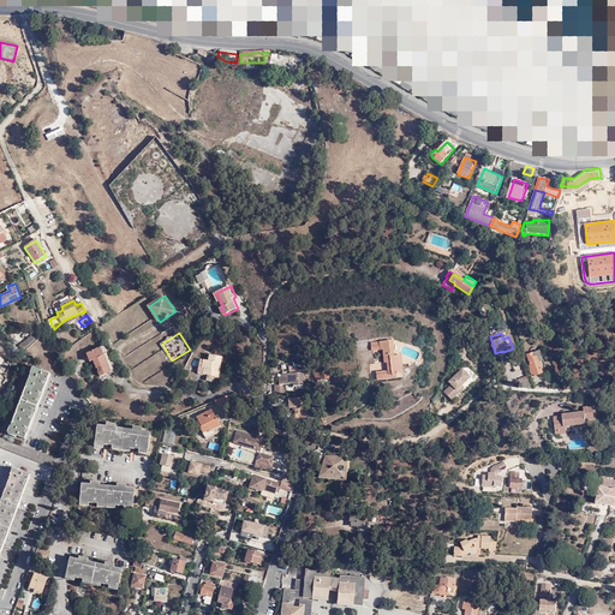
[(30,341),(31,338),(31,336),(29,334),(16,345),(15,345),(21,348),(22,347),(29,342),(30,341)]
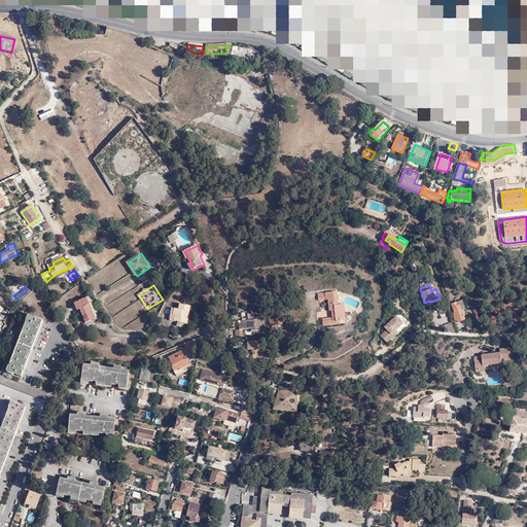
[(337,292),(318,294),(319,301),(328,300),(329,311),(331,310),(332,318),(322,319),(323,325),(346,323),(345,306),(338,306),(337,292)]
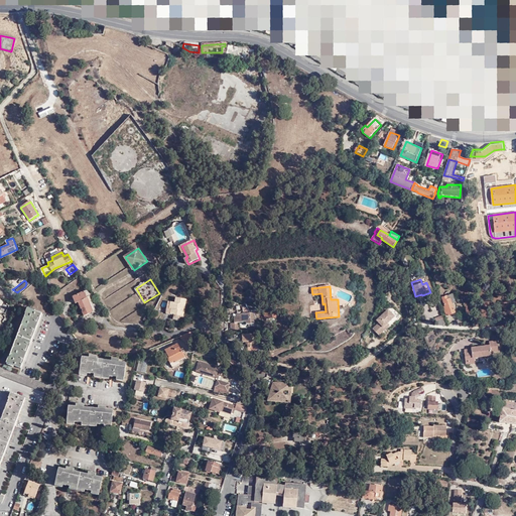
[(89,291),(86,292),(95,312),(97,311),(89,291)]
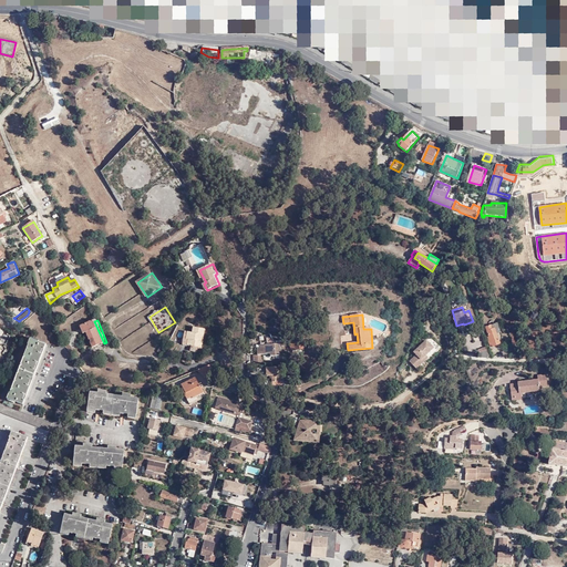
[(94,321),(81,327),(83,334),(88,332),(94,348),(104,343),(98,330),(94,321)]
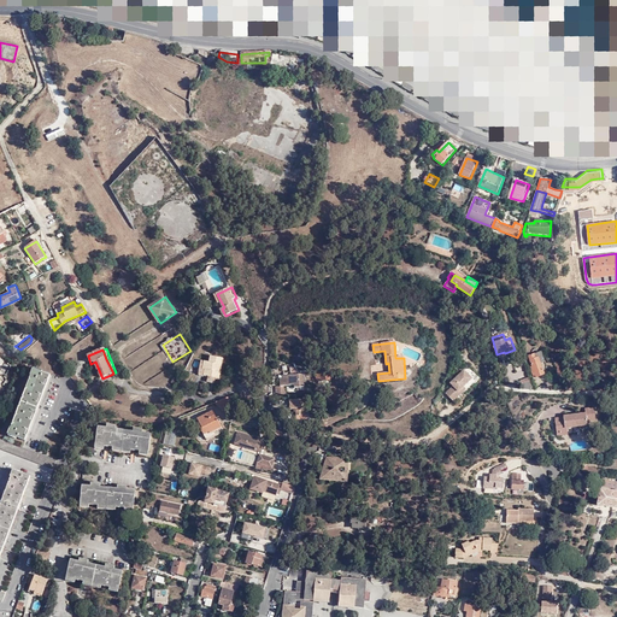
[(536,377),(545,374),(541,363),(545,362),(541,352),(529,357),(533,366),(530,368),(534,376),(536,375),(536,377)]
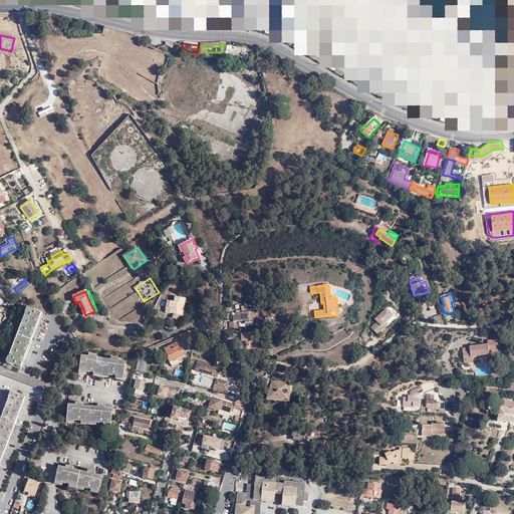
[(177,301),(169,299),(167,310),(175,312),(184,314),(188,298),(178,296),(177,301)]
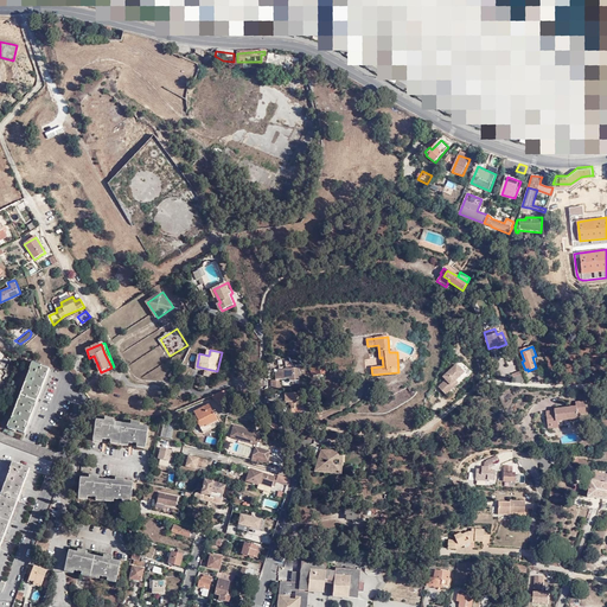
[(51,369),(33,363),(8,426),(25,433),(51,369)]
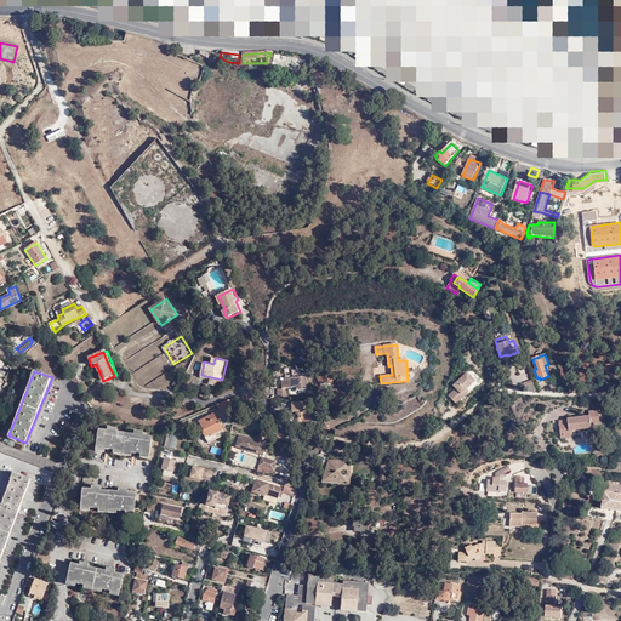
[(331,372),(322,374),(323,383),(332,382),(331,372)]
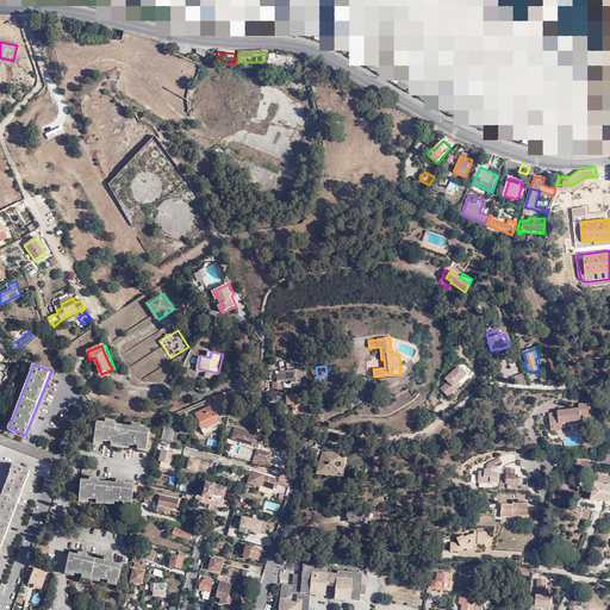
[(448,381),(441,388),(448,397),(460,385),(459,383),(467,374),(459,366),(444,379),(448,381)]
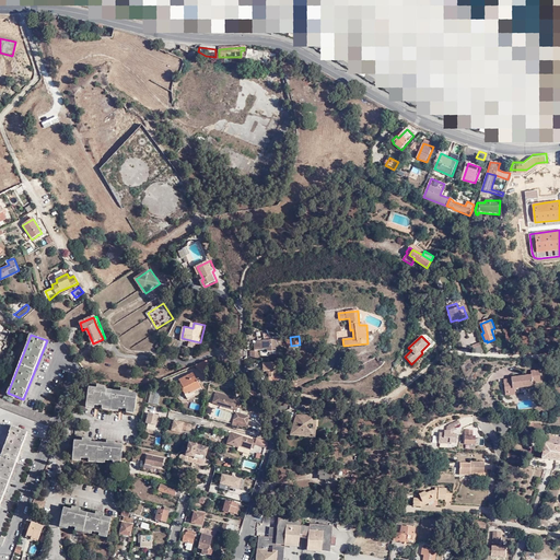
[(268,352),(281,351),(277,339),(263,340),(263,343),(258,343),(256,343),(256,349),(260,349),(261,350),(268,350),(268,352)]
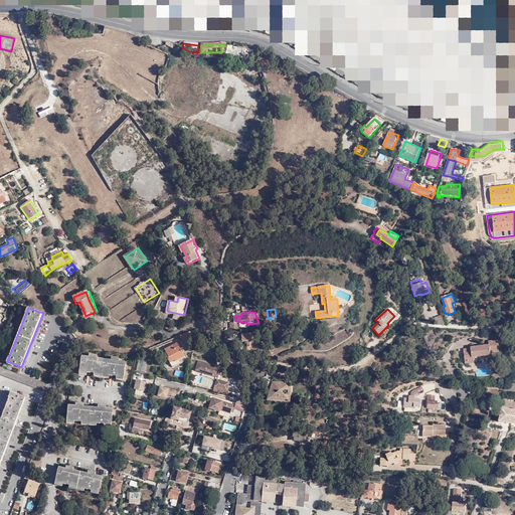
[(438,324),(445,325),(445,324),(443,315),(436,316),(438,324)]
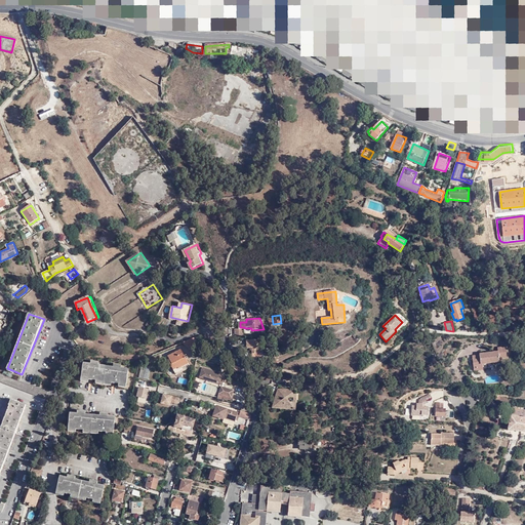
[(197,345),(194,337),(184,342),(189,348),(197,345)]
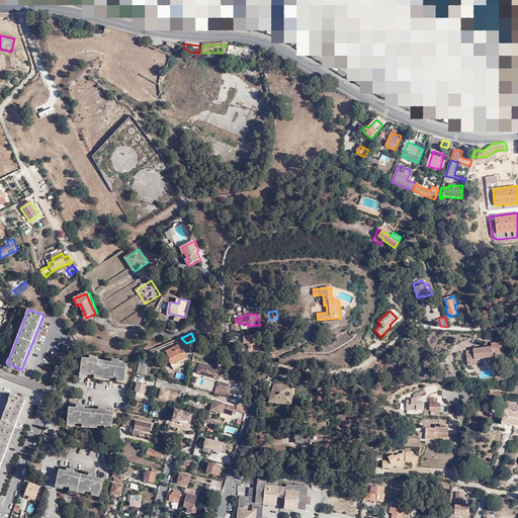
[(258,337),(245,336),(245,344),(249,344),(249,349),(258,349),(258,337)]
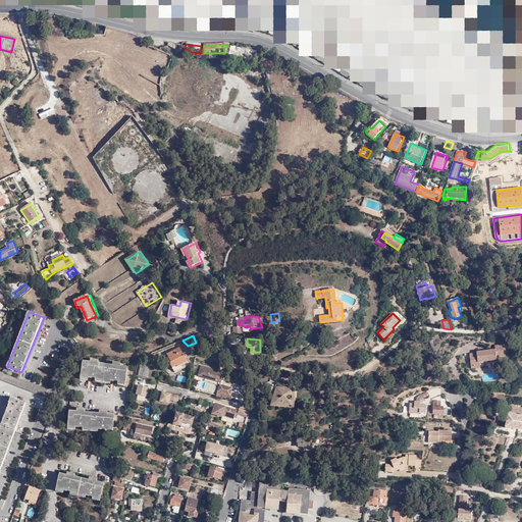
[(373,338),(365,346),(370,351),(378,345),(373,338)]
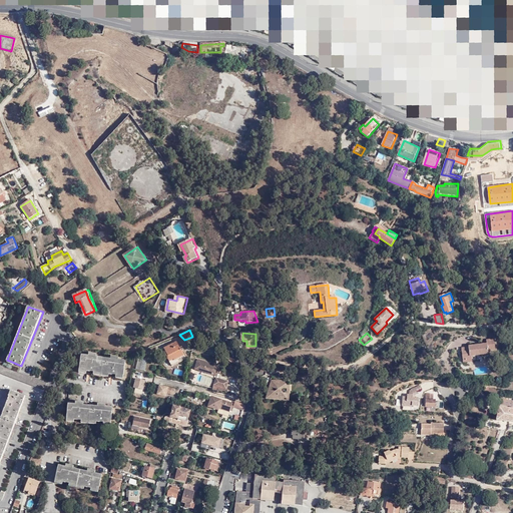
[(494,350),(493,340),(486,341),(486,344),(468,346),(468,347),(468,349),(461,350),(462,362),(463,362),(465,362),(465,356),(470,356),(481,355),(481,357),(488,356),(487,351),(494,350)]
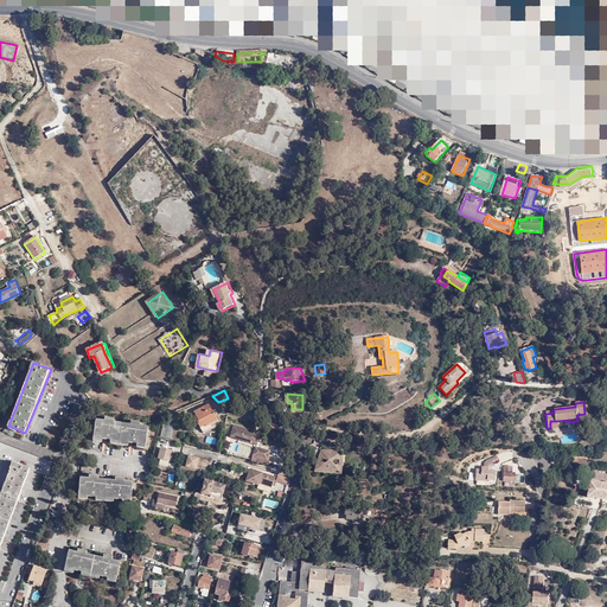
[(209,403),(193,411),(198,422),(197,423),(199,428),(205,425),(206,426),(217,420),(209,403)]
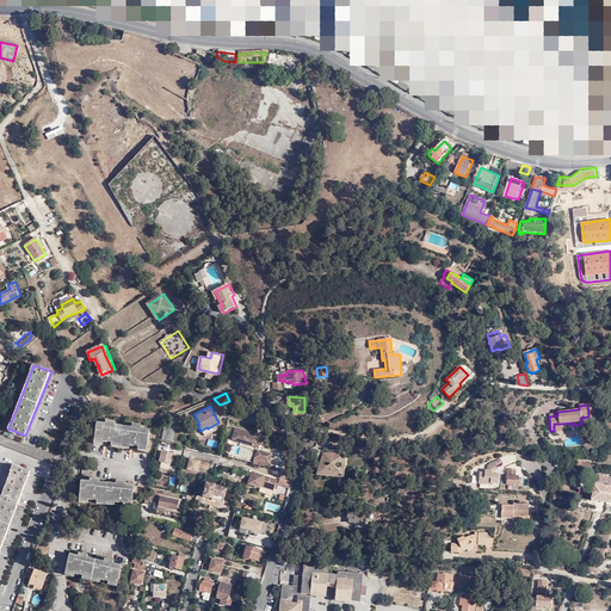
[(149,431),(97,421),(94,439),(146,449),(149,431)]
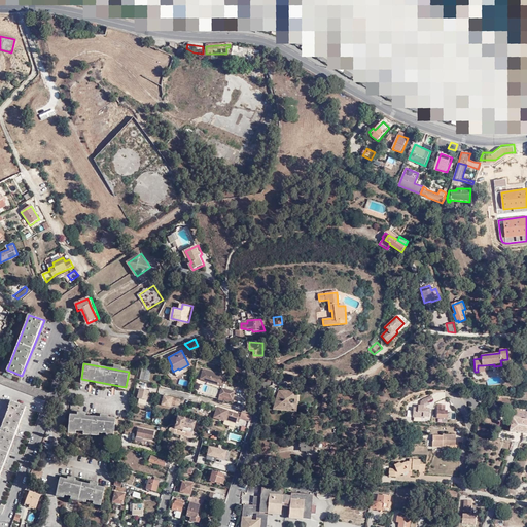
[(151,370),(143,367),(140,380),(148,381),(151,370)]
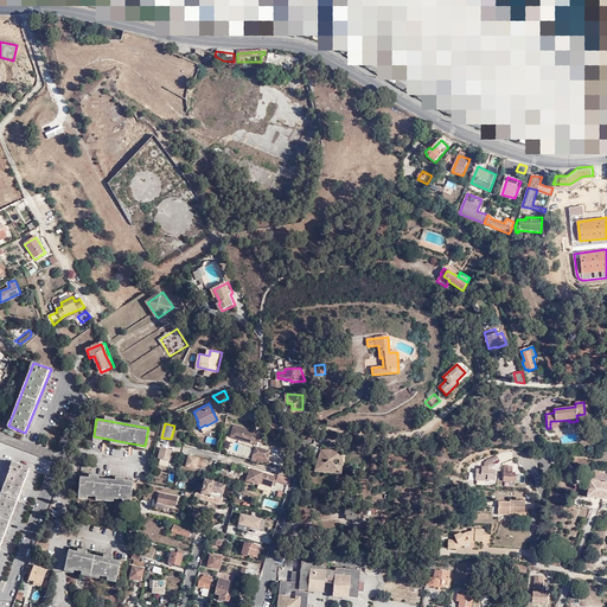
[(259,435),(262,435),(263,432),(255,429),(255,432),(234,425),(229,436),(235,439),(236,436),(251,441),(250,443),(255,445),(257,440),(259,435)]
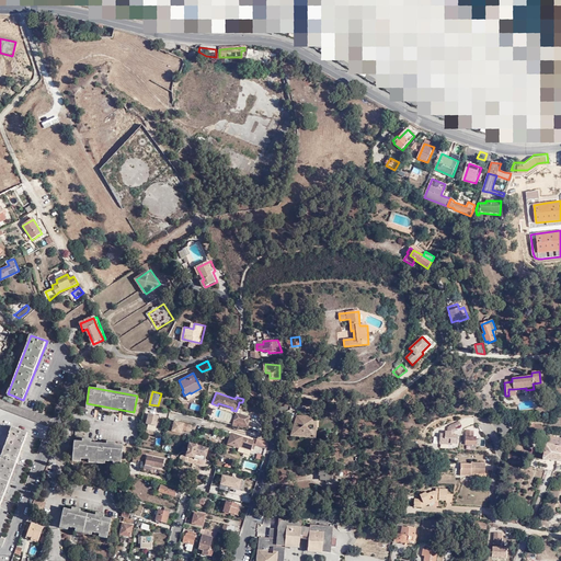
[(148,413),(146,423),(156,426),(159,415),(148,413)]
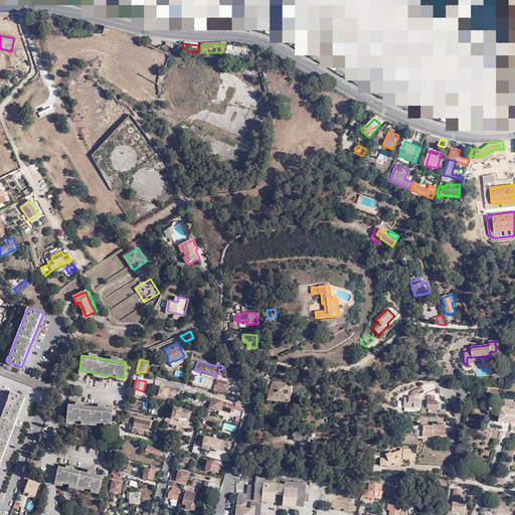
[(213,391),(226,394),(229,383),(216,379),(213,391)]
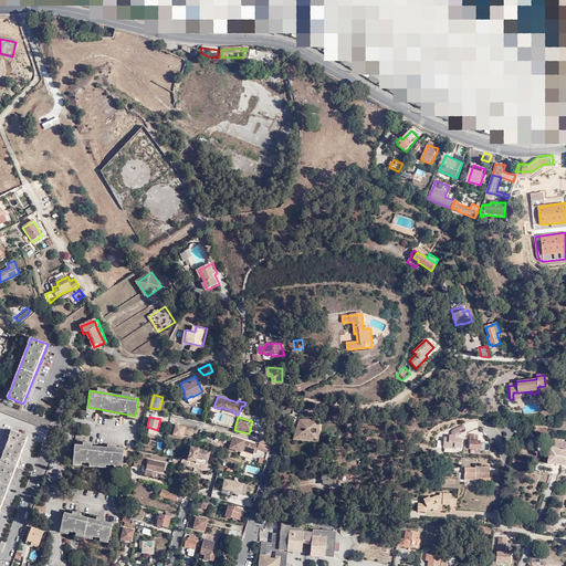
[(318,442),(321,420),(300,420),(293,440),(318,442)]
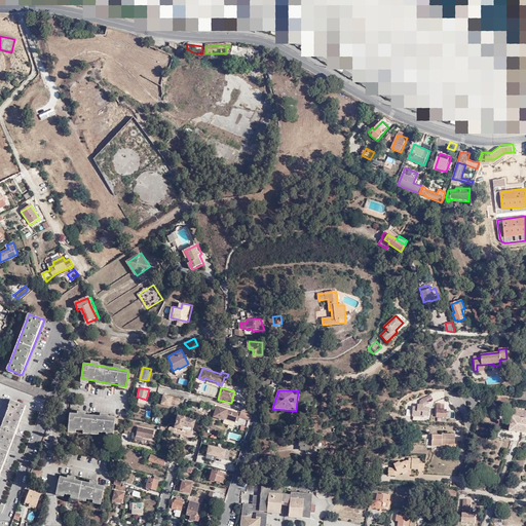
[(163,392),(160,404),(170,406),(171,403),(178,405),(180,398),(163,392)]
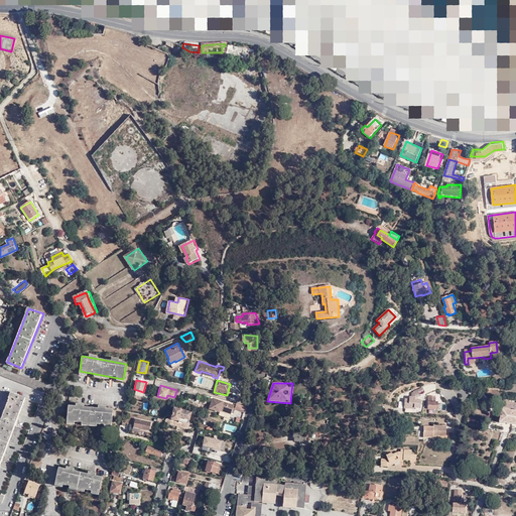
[(414,396),(415,397),(416,397),(424,393),(424,392),(422,388),(414,392),(415,394),(413,394),(414,396)]
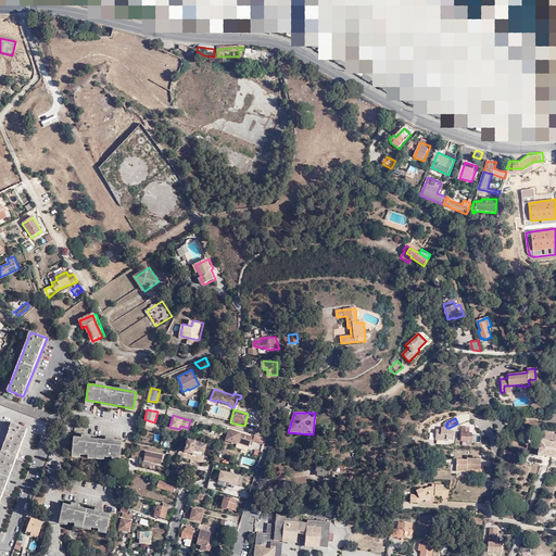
[(0,498),(27,429),(11,424),(0,452),(0,498)]
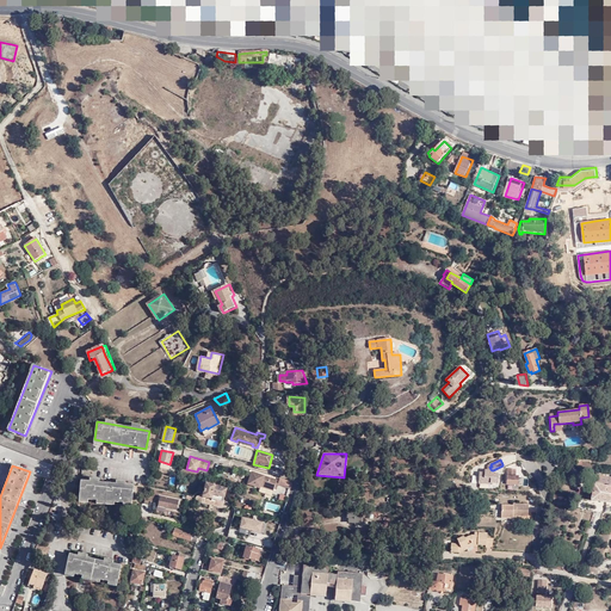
[(275,488),(276,482),(277,480),(252,471),(248,485),(260,488),(261,487),(261,485),(275,488)]
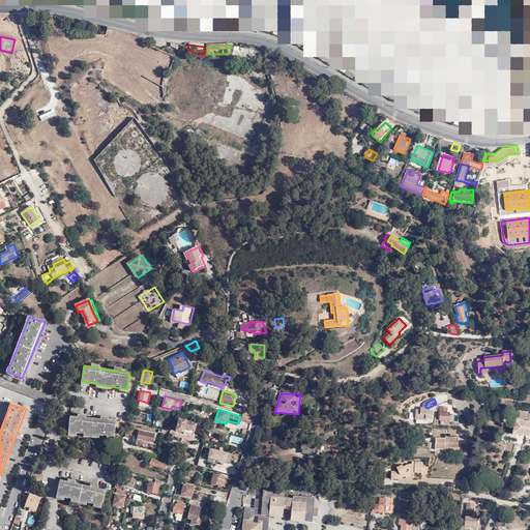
[(432,421),(432,413),(428,413),(428,410),(421,409),(421,412),(416,412),(416,420),(425,422),(427,420),(432,421)]
